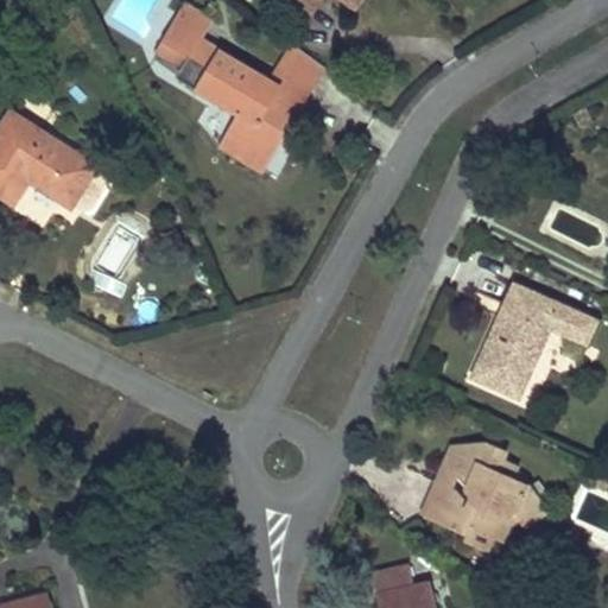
[(291,0),(310,13),(320,0),(352,0),(358,5),(361,0),(291,0)]
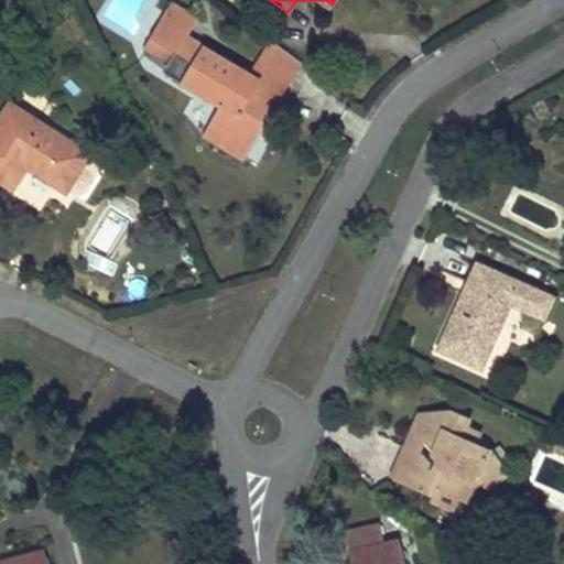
[(198,20),(174,6),(149,50),(171,63),(165,73),(225,107),(207,138),(245,160),(260,133),(273,110),(260,101),(270,85),(250,73),(188,36),(198,20)]
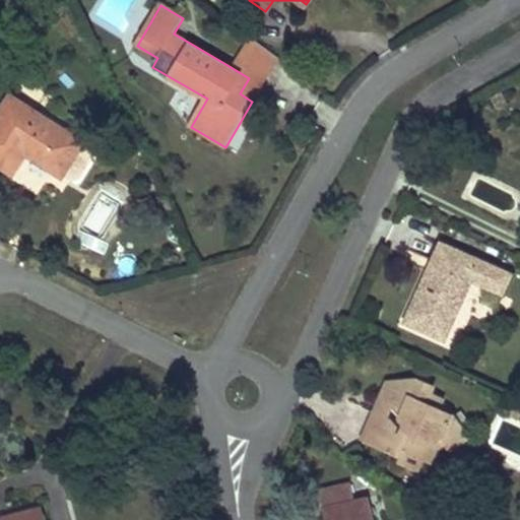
[(250,36),(237,57),(267,75),(277,57),(250,36)]
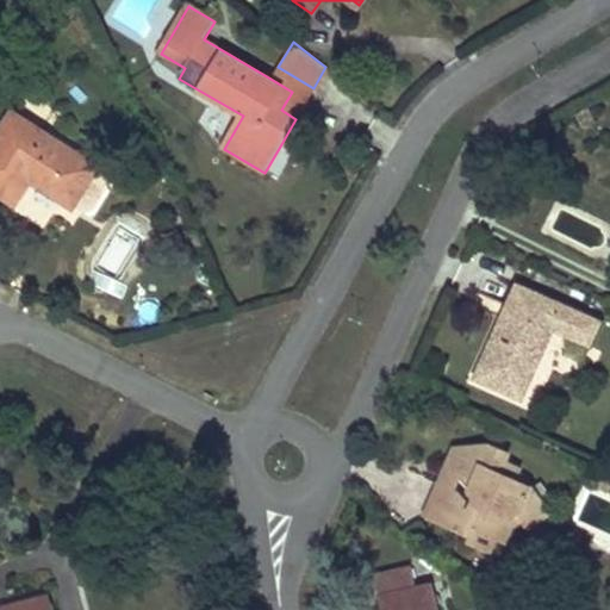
[(292,92),(306,100),(313,88),(278,67),(271,79),(292,92)]
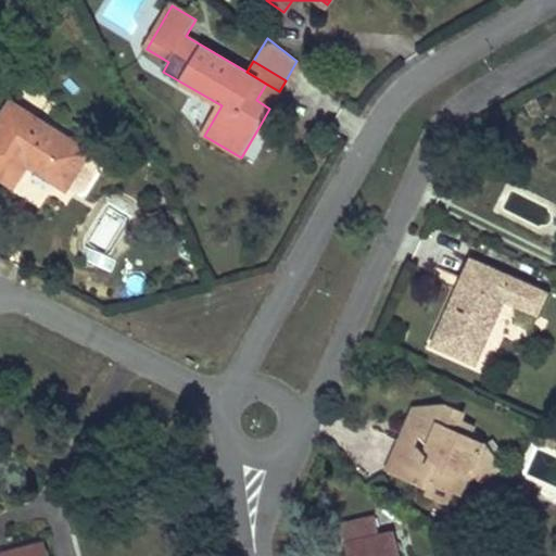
[(279,91),(266,84),(256,100),(269,109),(279,91)]
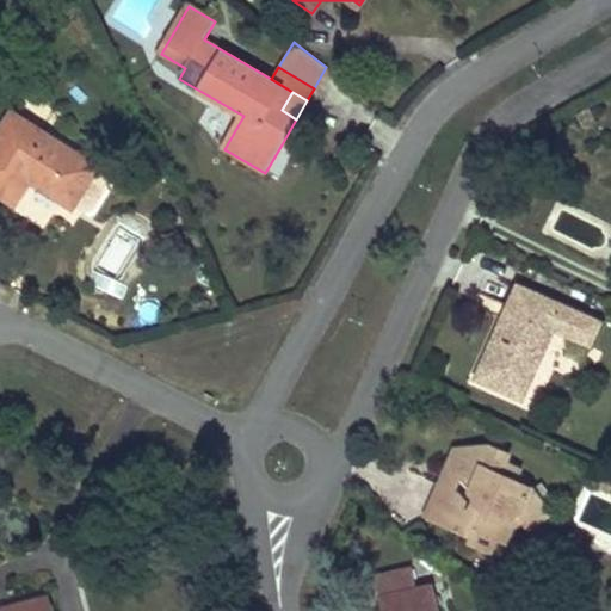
[(98,167),(14,116),(0,137),(0,191),(17,203),(32,179),(74,205),(75,203),(97,170),(98,167)]
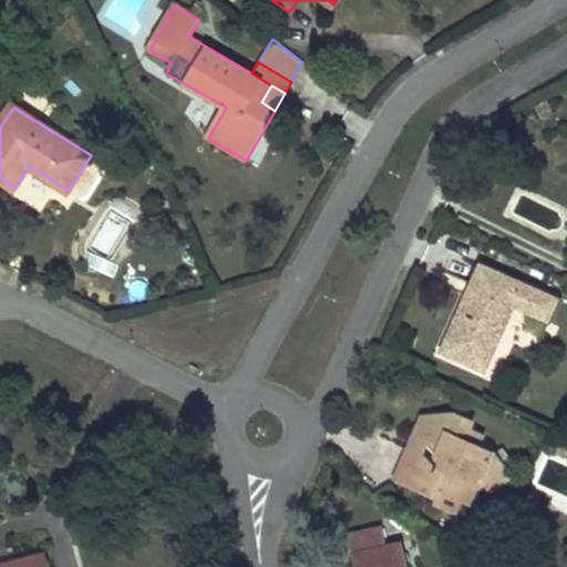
[(98,163),(90,157),(70,188),(80,193),(85,192),(100,169),(98,163)]
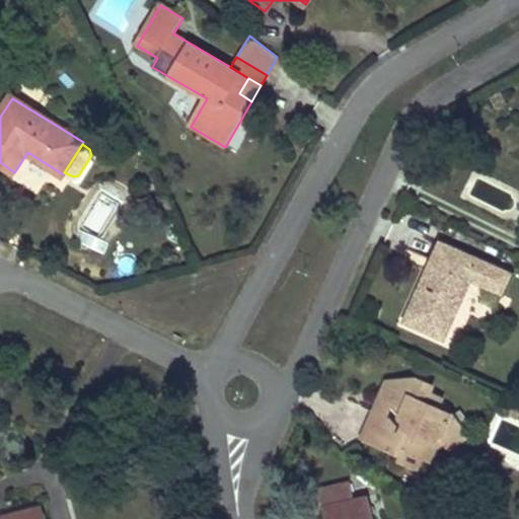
[(513,273),(440,239),(415,297),(402,322),(445,342),(472,282),(503,296),(513,273)]
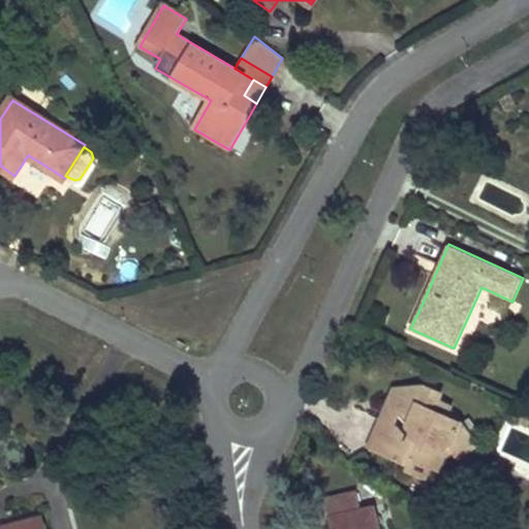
[(413,390),(407,386),(392,399),(387,408),(403,416),(409,421),(407,426),(415,438),(410,448),(376,433),(370,448),(407,466),(405,471),(427,480),(432,469),(438,455),(447,446),(454,455),(458,459),(480,442),(465,418),(459,424),(449,414),(452,406),(438,399),(442,391),(426,383),(413,390)]
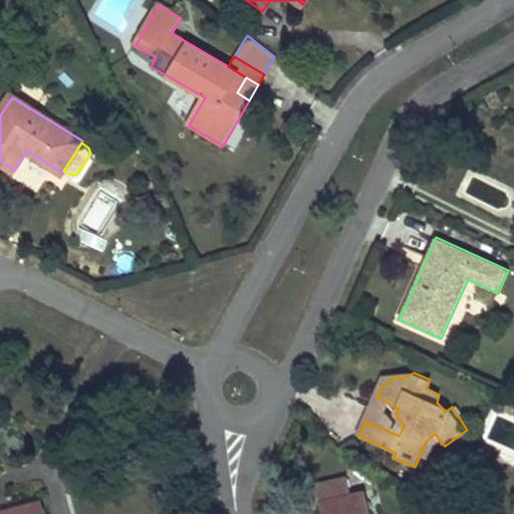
[(392,405),(376,397),(372,406),(365,421),(399,436),(404,426),(396,414),(398,409),(392,405)]
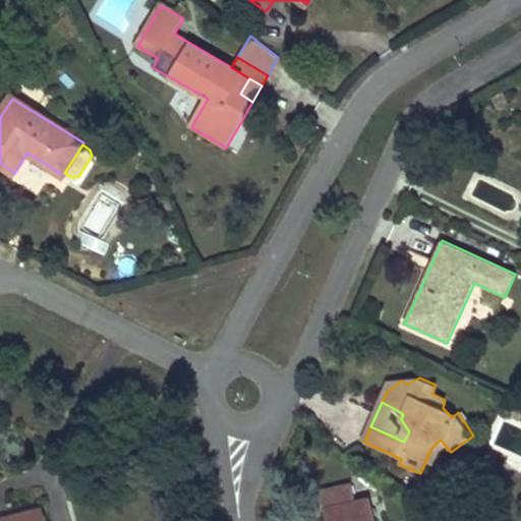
[(520,419),(520,404),(516,403),(511,415),(520,419)]
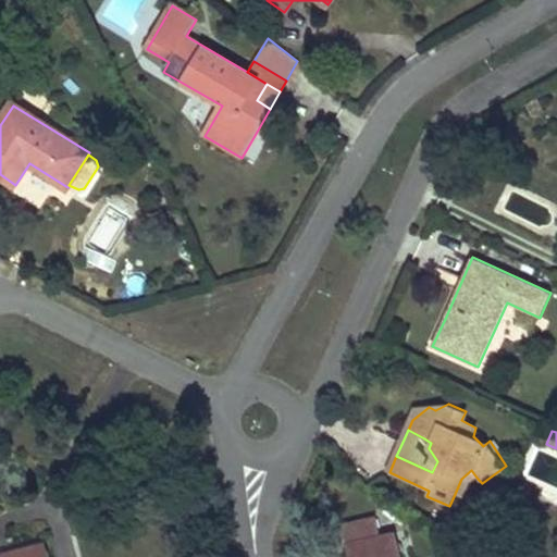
[(478,479),(471,470),(461,479),(455,494),(465,498),(471,483),(478,479)]
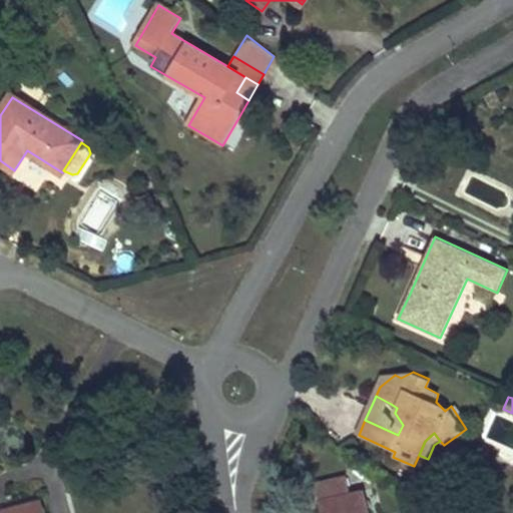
[(350,495),(346,478),(318,486),(324,512),(368,512),(363,492),(350,495)]
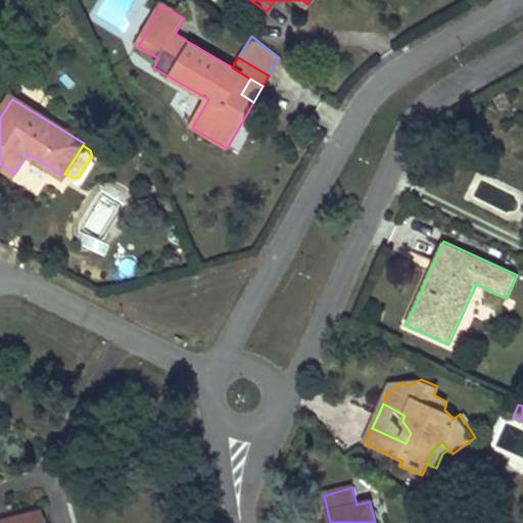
[(0,522),(15,522),(45,516),(43,508),(0,518),(0,522)]
